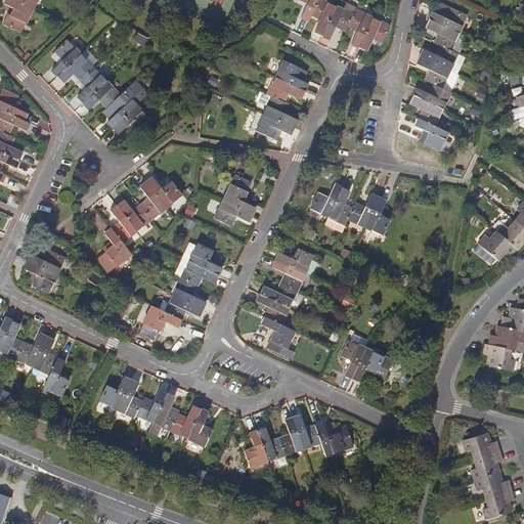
[(24,32),(35,10),(12,0),(7,0),(5,5),(15,10),(12,16),(9,14),(5,24),(24,32)]
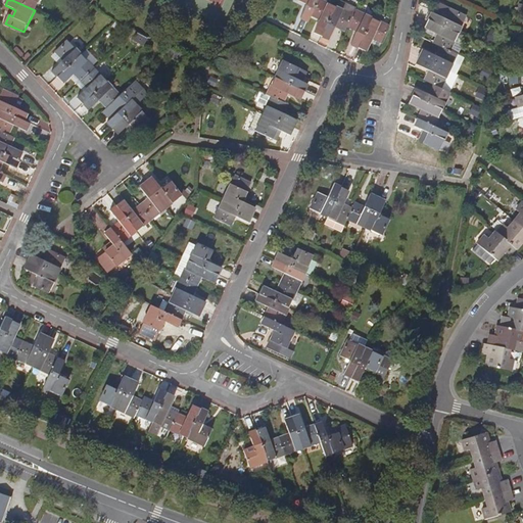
[(12,0),(35,10),(39,0),(12,0)]
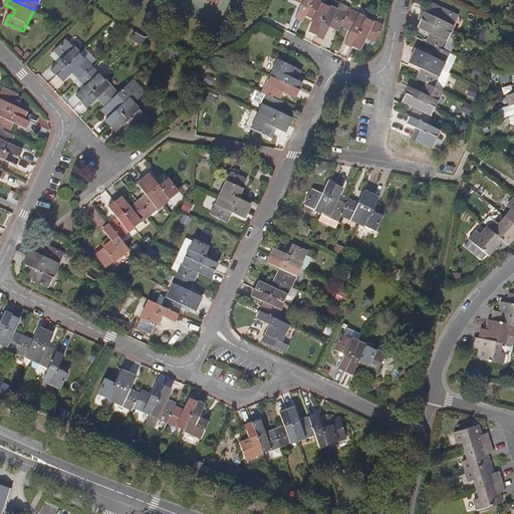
[(296,18),(303,22),(306,16),(313,0),(293,0),(302,5),(296,18)]
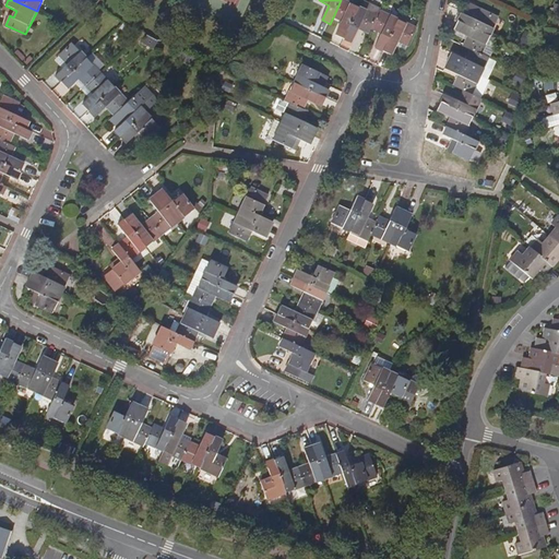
[(359,9),(341,0),(333,18),(343,22),(336,36),(344,39),(359,9)]
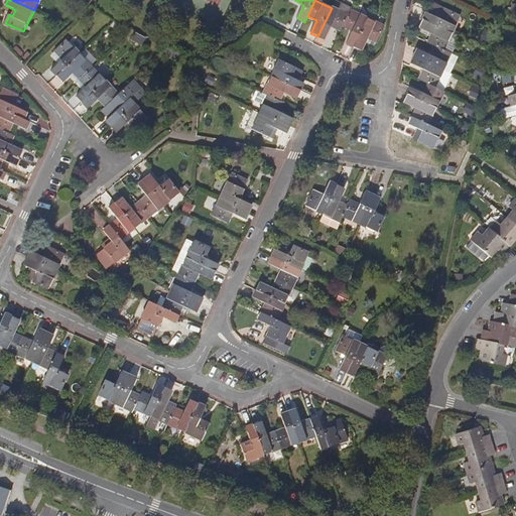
[(334,9),(332,8),(317,36),(326,40),(332,27),(341,31),(343,27),(349,16),(350,12),(351,10),(337,3),(334,9)]
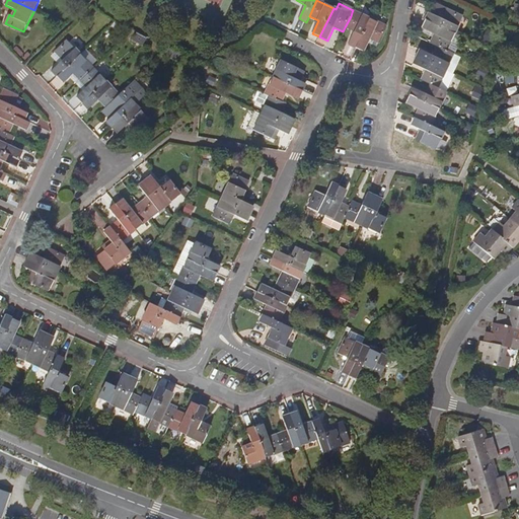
[(430,13),(426,19),(455,33),(457,30),(463,18),(448,10),(443,19),(430,13)]
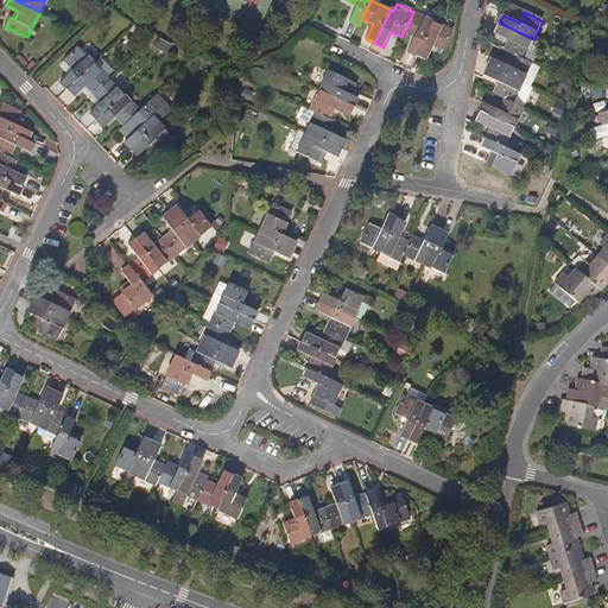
[(432,24),(412,14),(411,19),(404,32),(415,38),(407,54),(416,57),(432,24)]
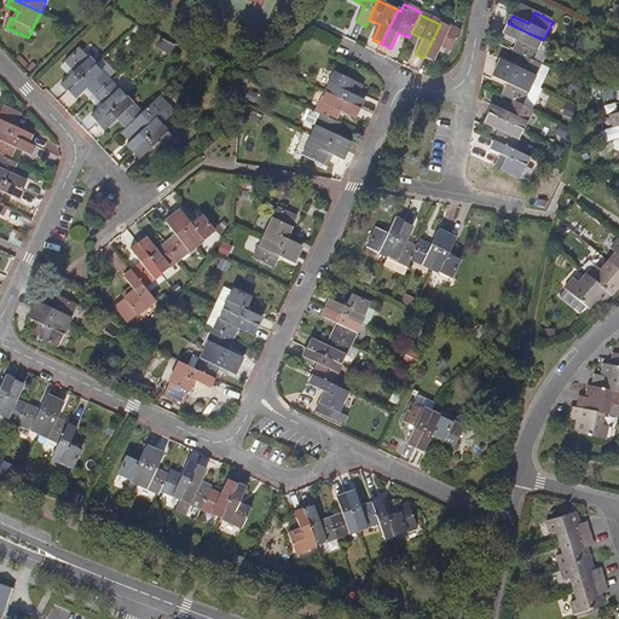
[(542,45),(543,40),(508,23),(504,33),(520,41),(515,52),(522,56),(533,61),(542,45)]
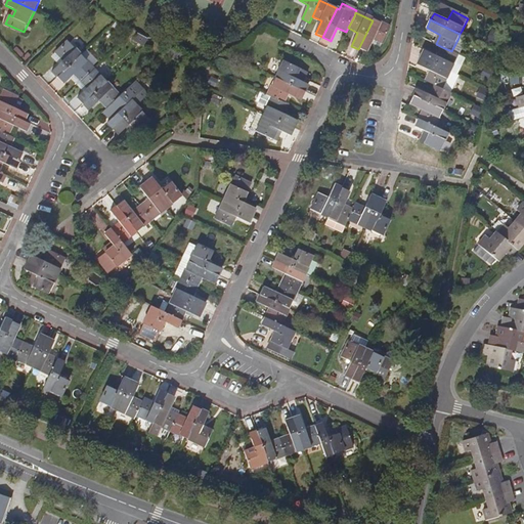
[(389,28),(373,20),(358,49),(366,53),(373,40),(382,44),(389,28)]
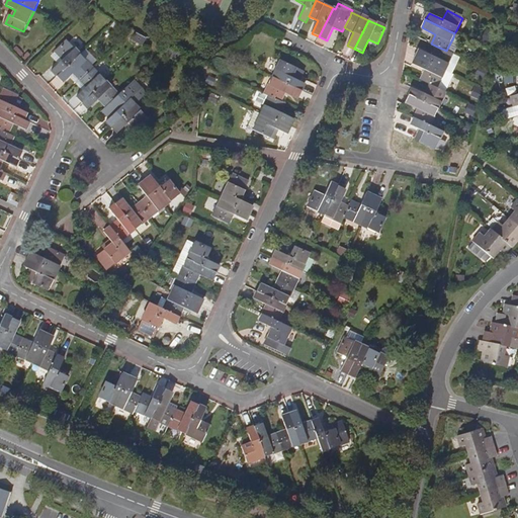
[(495,31),(488,28),(481,42),(488,47),(495,31)]
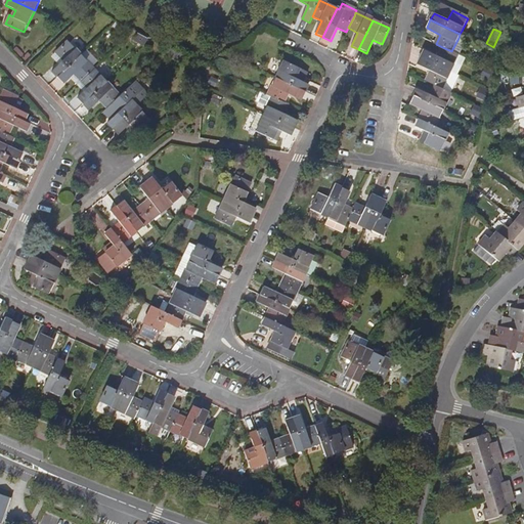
[(52,71),(58,77),(82,55),(69,42),(56,54),(62,61),(52,71)]
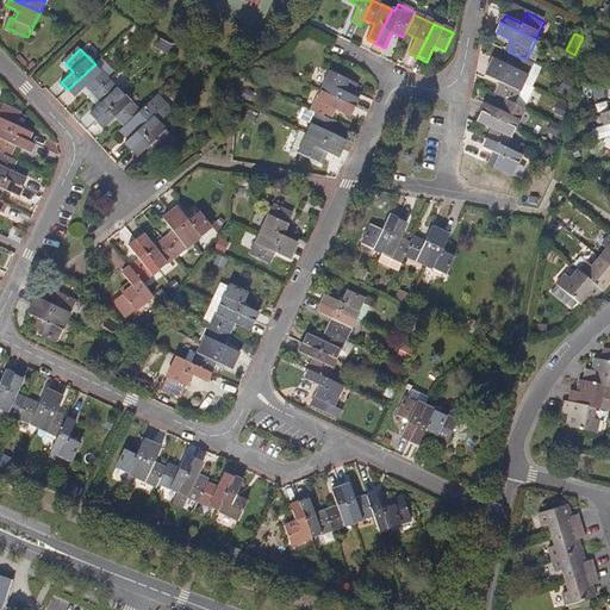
[(524,82),(534,63),(526,60),(515,55),(510,66),(495,58),(491,67),(524,82)]
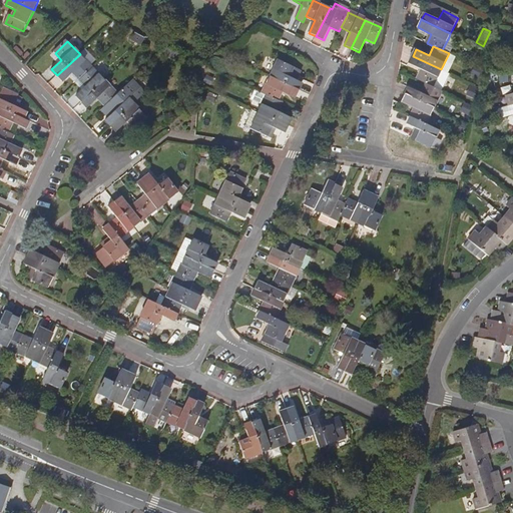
[(237,49),(234,56),(241,59),(244,53),(237,49)]
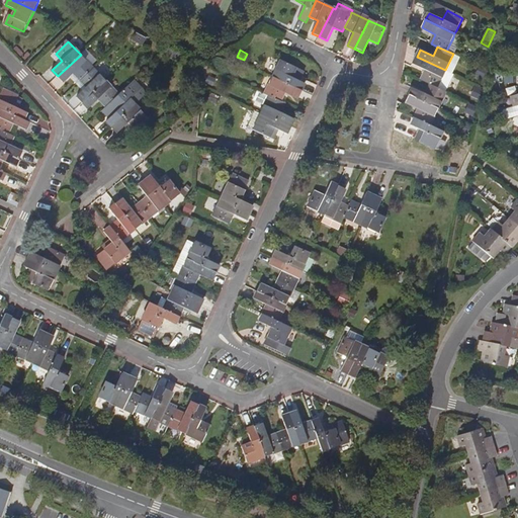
[(490,54),(483,51),(480,60),(487,63),(490,54)]
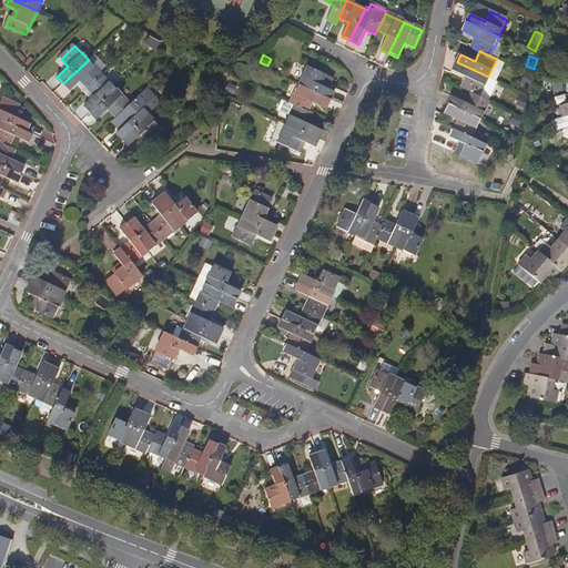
[(506,62),(497,59),(488,77),(497,81),(506,62)]
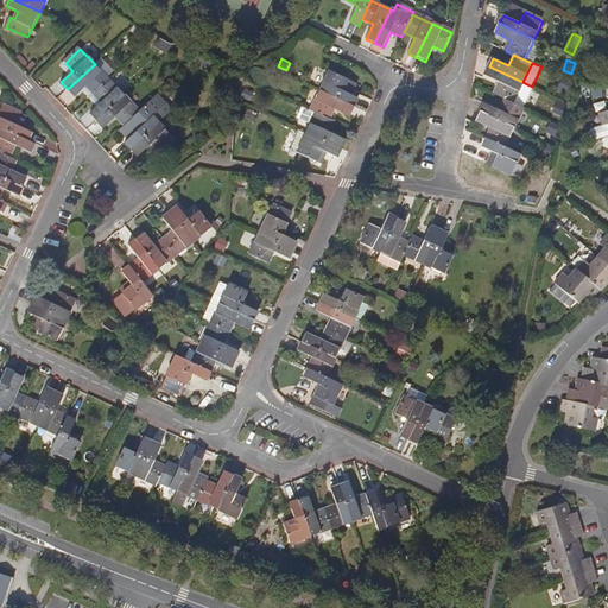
[(109,80),(95,64),(68,89),(74,96),(87,86),(95,94),(109,80)]
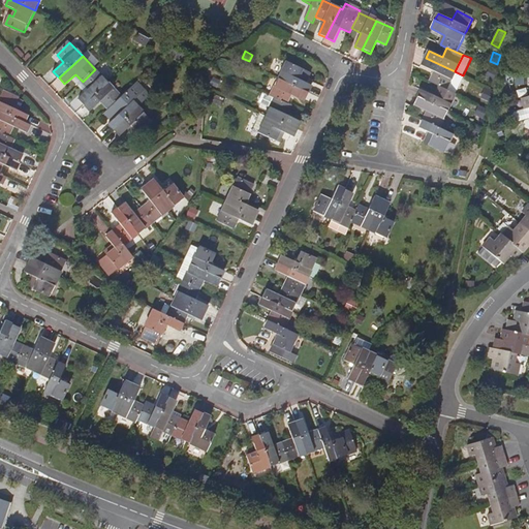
[(446,89),(455,71),(426,58),(422,66),(434,71),(430,82),(439,86),(446,89)]
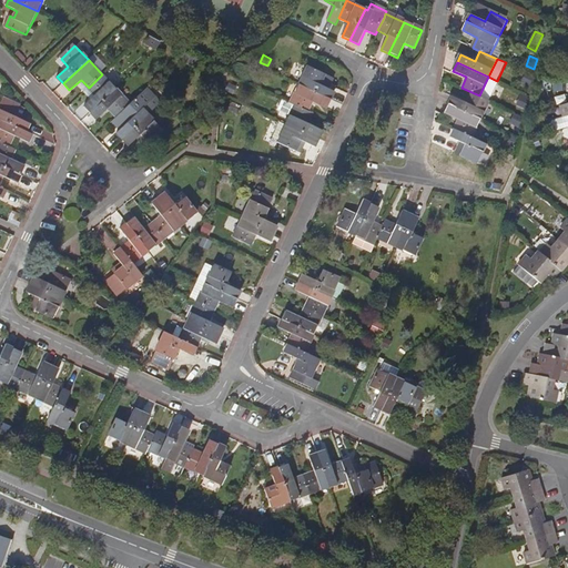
[(307,67),(298,84),(331,100),(335,92),(320,85),(324,75),(307,67)]
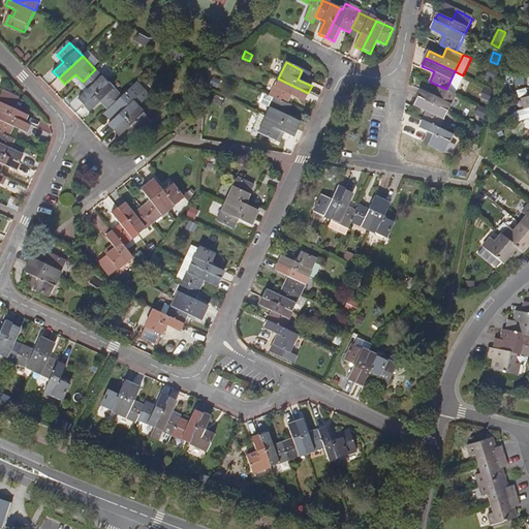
[(109,83),(95,69),(83,82),(89,89),(79,99),(85,105),(109,83)]
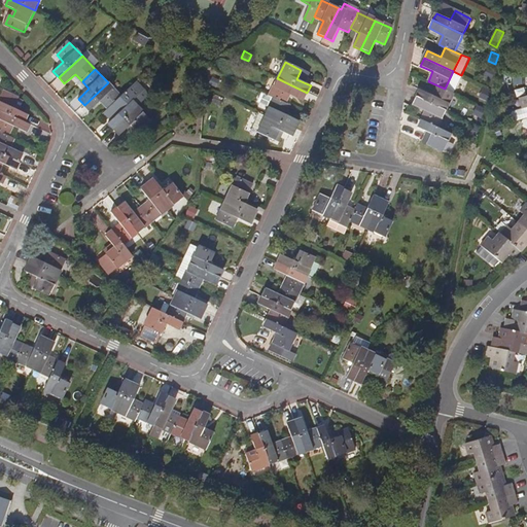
[(495,72),(488,69),(485,76),(492,79),(495,72)]
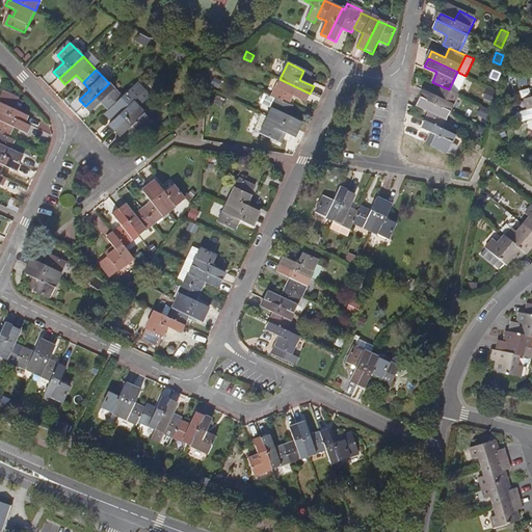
[(460,96),(469,77),(466,76),(457,72),(449,89),(458,94),(460,96)]
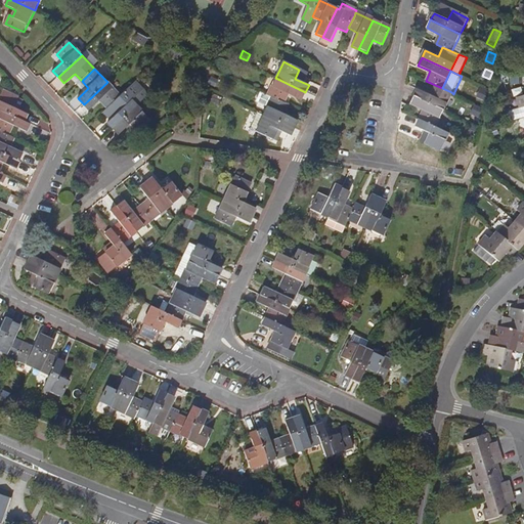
[(219,78),(212,74),(209,81),(216,85),(219,78)]
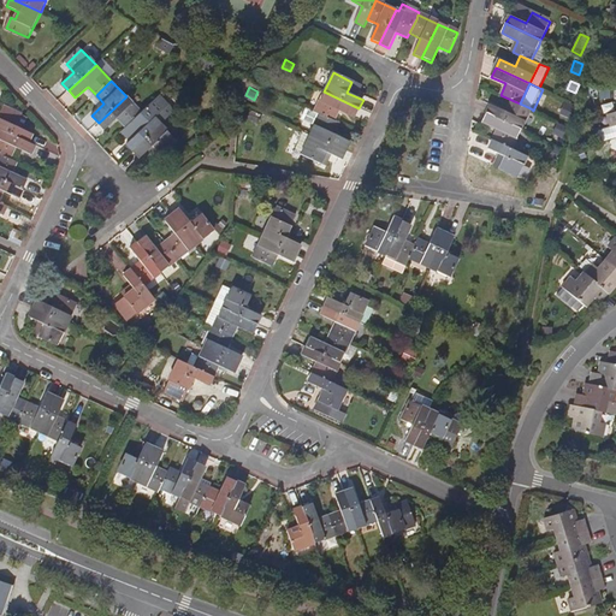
[(324,92),(314,112),(320,114),(333,120),(338,110),(355,118),(359,108),(324,92)]
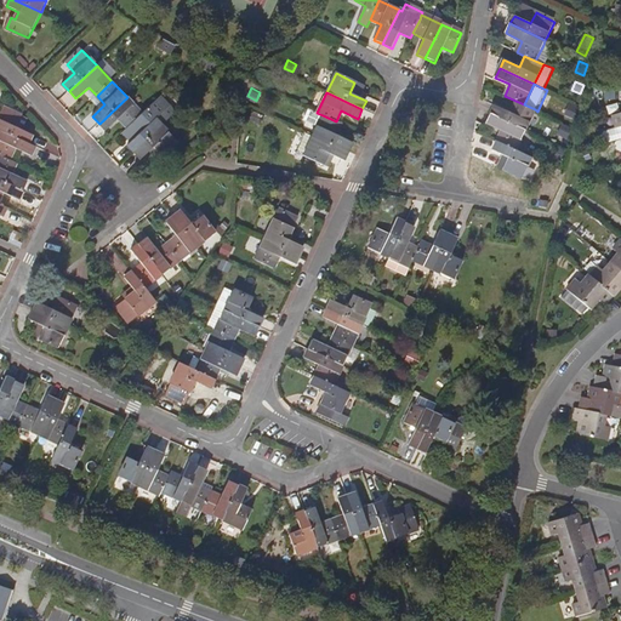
[(143,113),(127,97),(100,124),(107,131),(119,119),(127,127),(132,124),(143,113)]
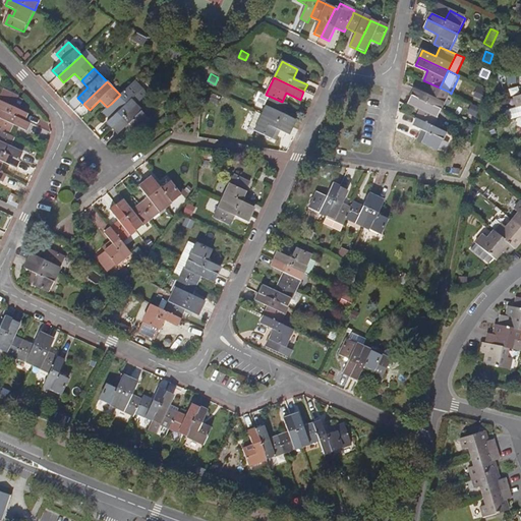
[(441,109),(449,92),(440,88),(432,84),(427,95),(414,88),(411,95),(441,109)]
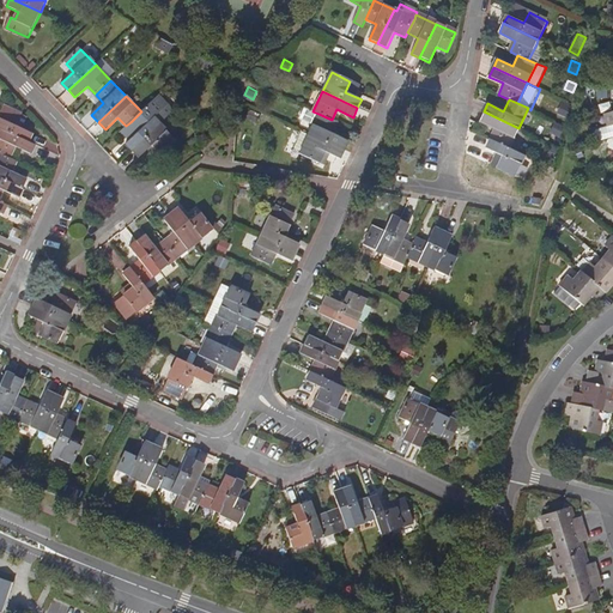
[(4,107),(0,114),(0,127),(0,128),(29,141),(32,133),(18,126),(22,115),(4,107)]
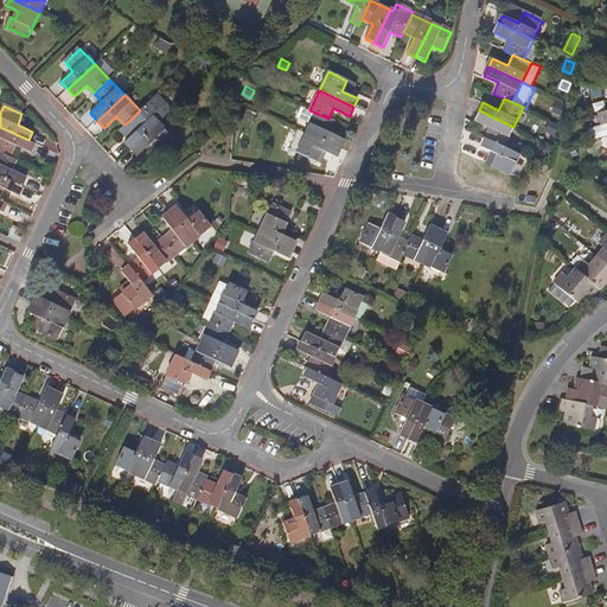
[(259,112),(247,106),(243,113),(255,119),(259,112)]
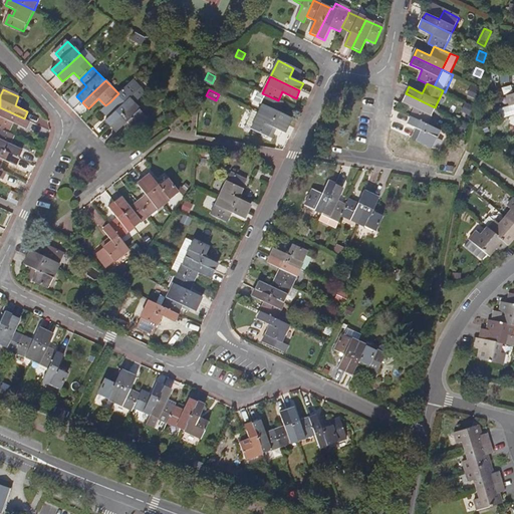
[(105,120),(111,126),(135,103),(121,90),(118,93),(109,102),(116,110),(105,120)]
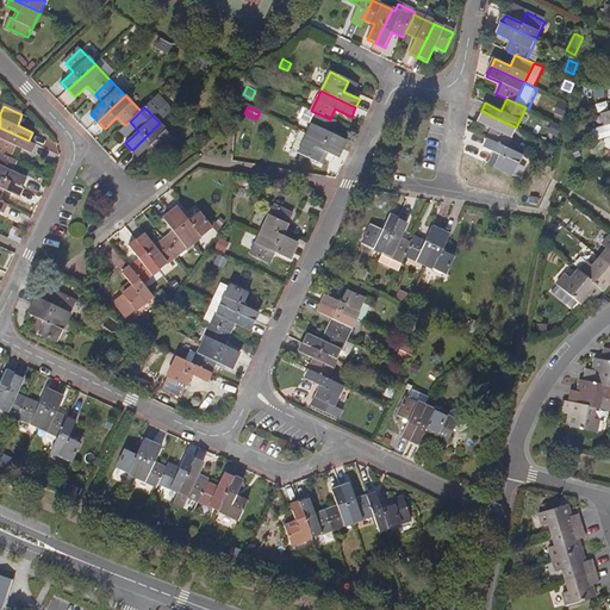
[(609,135),(609,110),(602,112),(605,125),(593,129),(591,132),(592,137),(597,139),(609,135)]
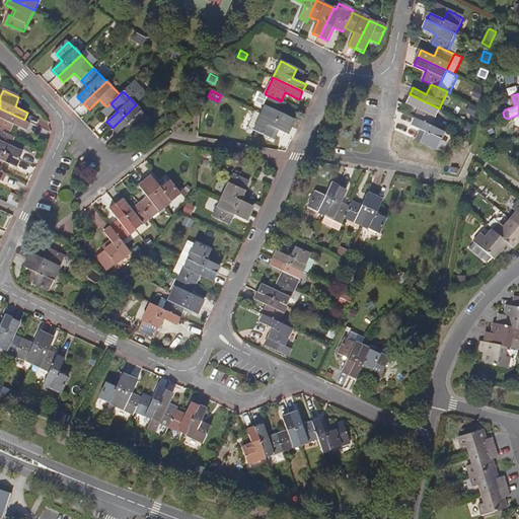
[(431,125),(439,108),(410,94),(406,101),(420,107),(415,118),(431,125)]
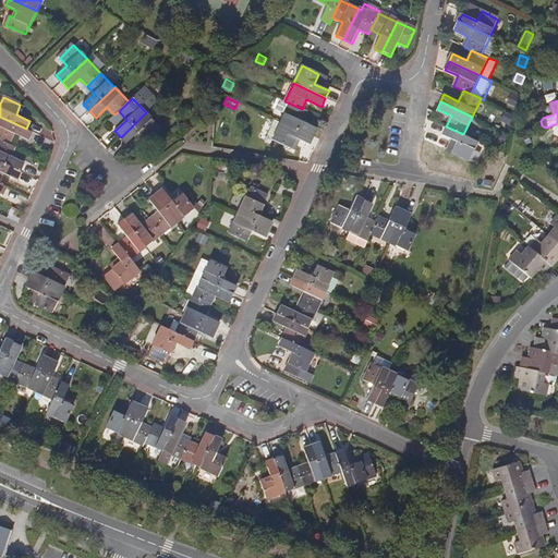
[(290,104),(281,121),(314,136),(317,129),(303,121),(307,112),(302,109),(290,104)]
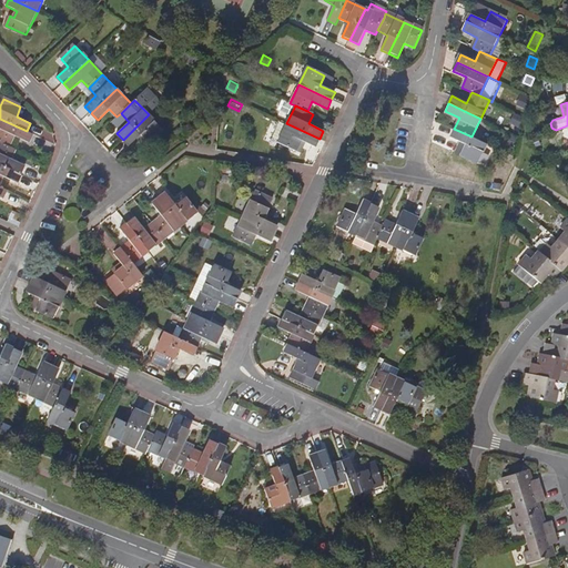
[(162,129),(149,114),(123,140),(129,145),(141,134),(149,142),(162,129)]
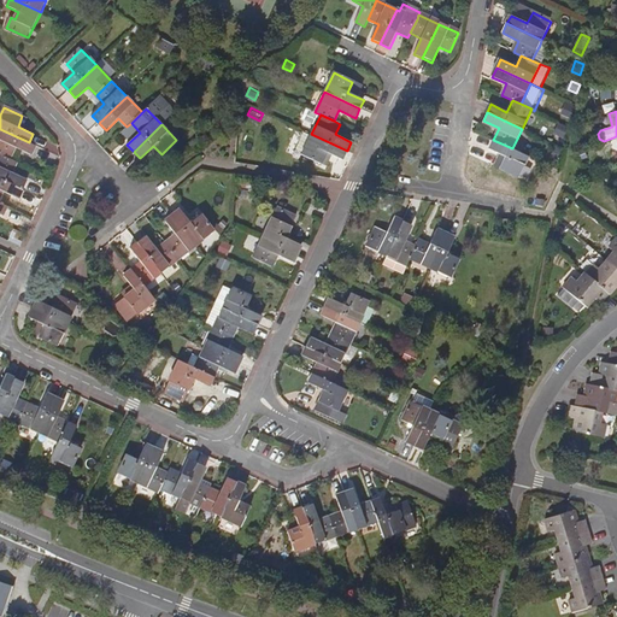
[(569,129),(559,124),(554,134),(564,139),(569,129)]
